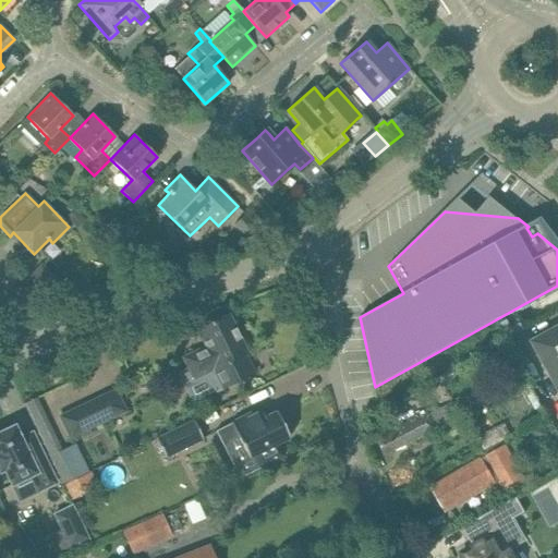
[(234,225),(242,233),(253,222),(245,214),(234,225)]
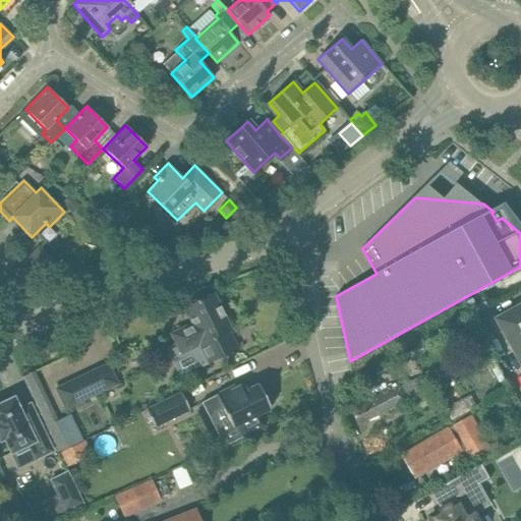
[(26,261),(50,282),(63,269),(39,246),(26,261)]
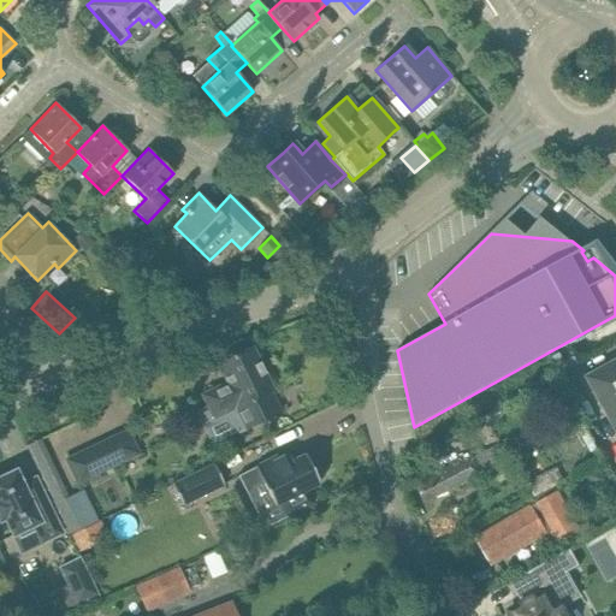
[(280,413),(270,391),(273,390),(252,347),(217,363),(226,383),(201,395),(213,419),(227,412),(238,433),(280,413)]
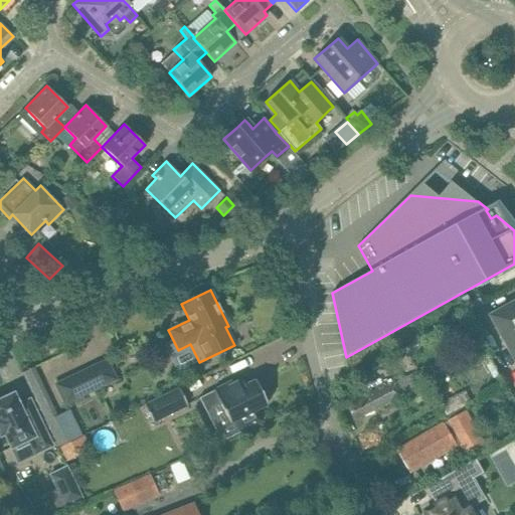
[(514,301),(498,310),(514,340),(514,301)]
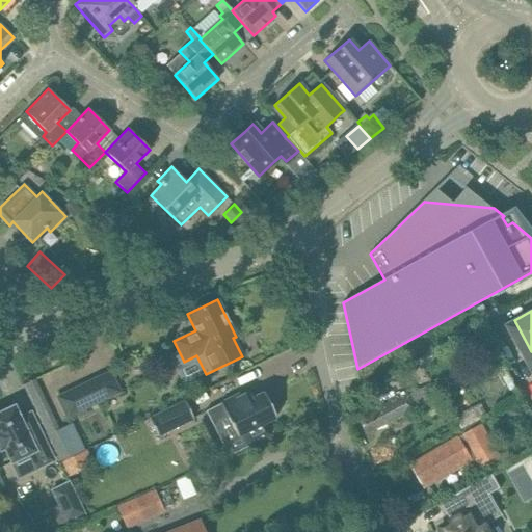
[(498,354),(483,329),(470,337),(472,340),(469,342),(470,344),(467,346),(474,358),(485,352),(489,358),(498,354)]
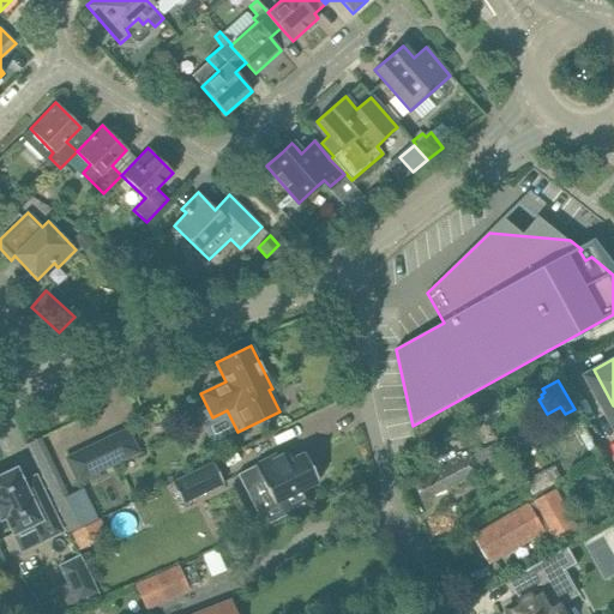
[(77,481),(120,459),(108,437),(65,457),(77,481)]
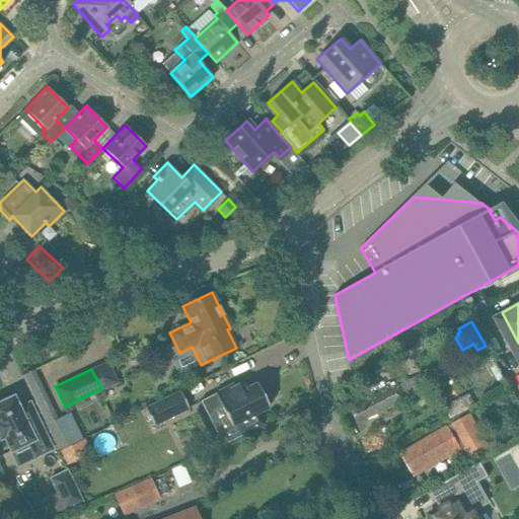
[(273,402),(263,383),(258,385),(256,383),(246,388),(241,380),(201,400),(207,414),(221,406),(231,426),(236,424),(241,434),(222,444),(222,445),(264,424),(257,413),(269,406),(268,404),(273,402)]
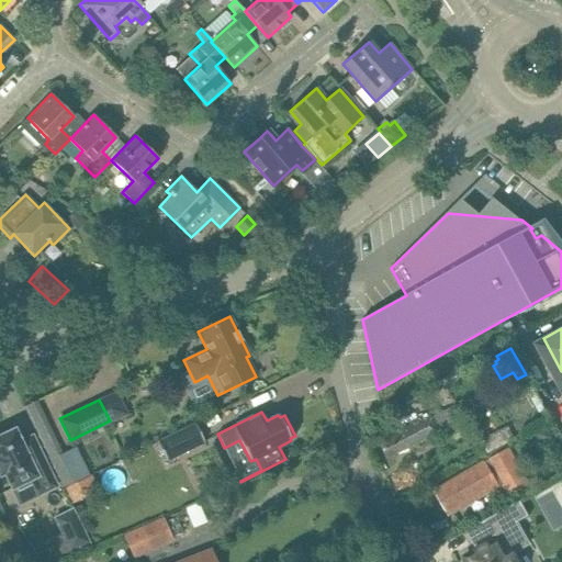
[(388,459),(407,449),(453,426),(446,412),(433,418),(430,414),(378,441),(388,459)]
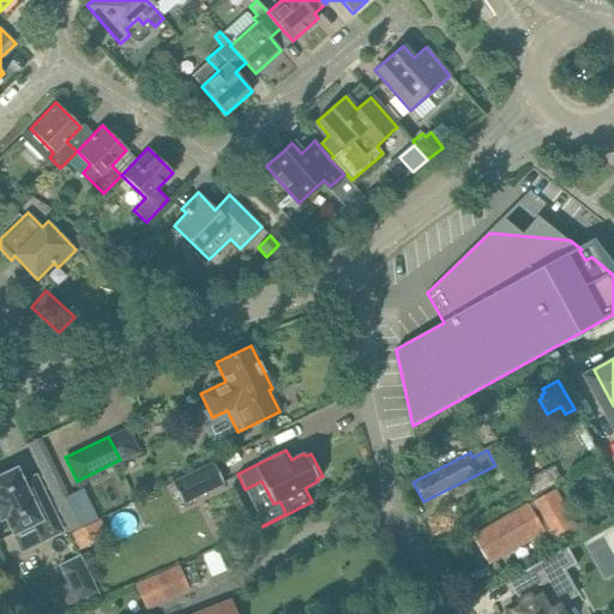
[(172,483),(181,503),(223,483),(214,463),(172,483)]
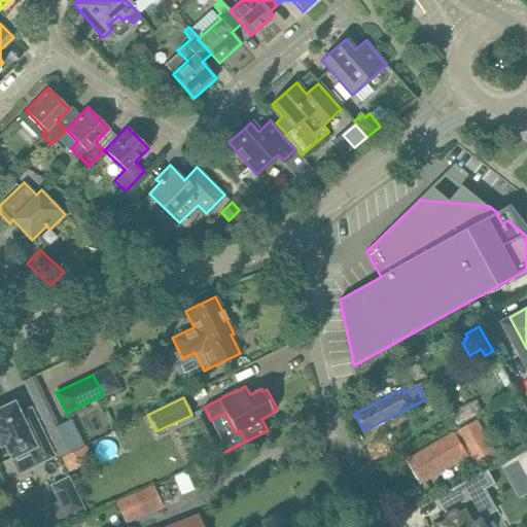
[(0,406),(0,445),(0,446),(4,444),(11,458),(29,450),(36,464),(54,456),(30,409),(20,414),(13,402),(8,405),(7,402),(0,406)]
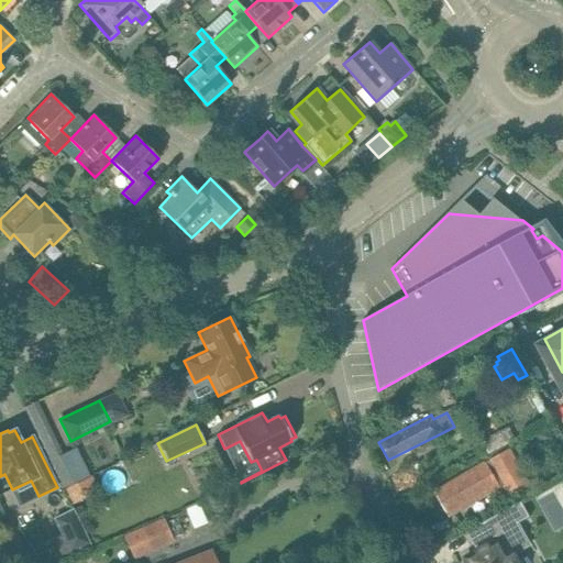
[(59,454),(72,483),(90,474),(77,446),(59,454)]
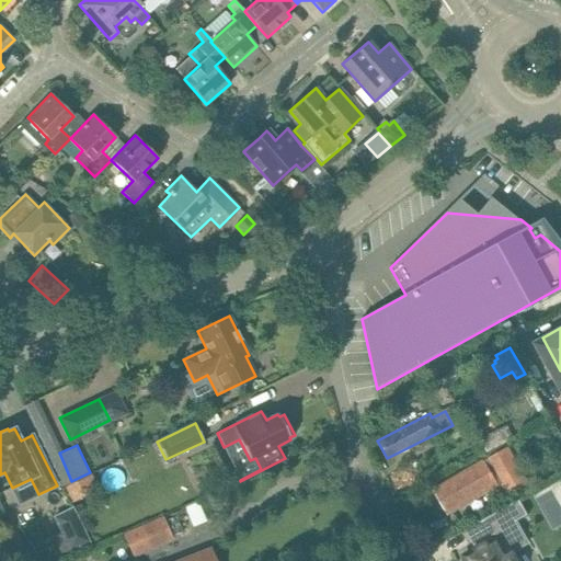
[(508,447),(489,458),(502,483),(508,494),(528,483),(508,447)]
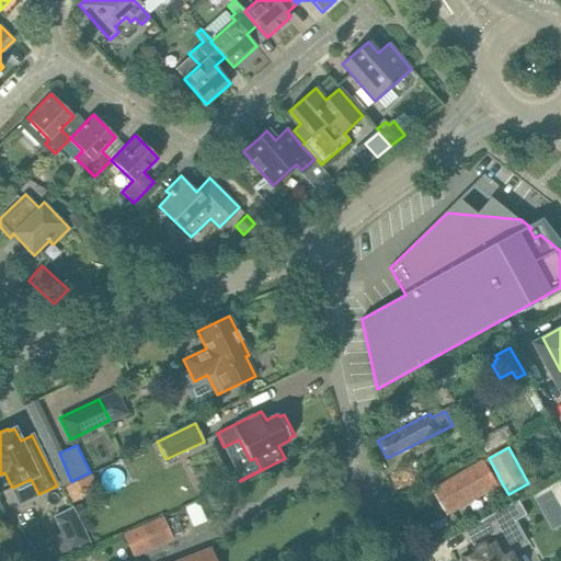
[(435,489),(448,514),(501,484),(488,459),(435,489)]
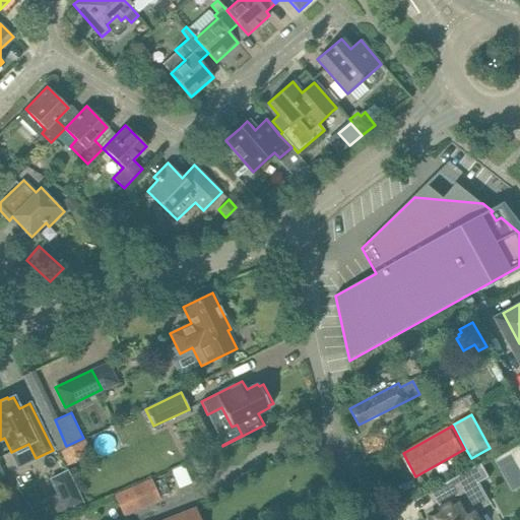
[(490,476),(481,462),(430,492),(431,493),(432,492),(441,509),(430,515),(433,519),(479,519),(474,511),(490,503),(478,482),(490,476)]
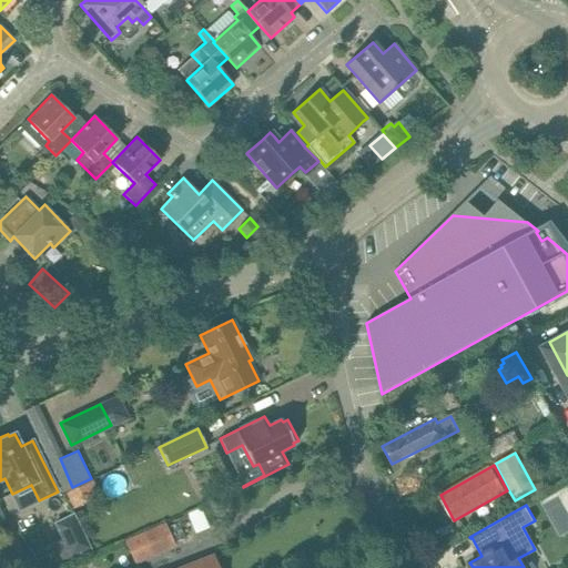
[(72,557),(91,548),(74,514),(56,524),(72,557)]
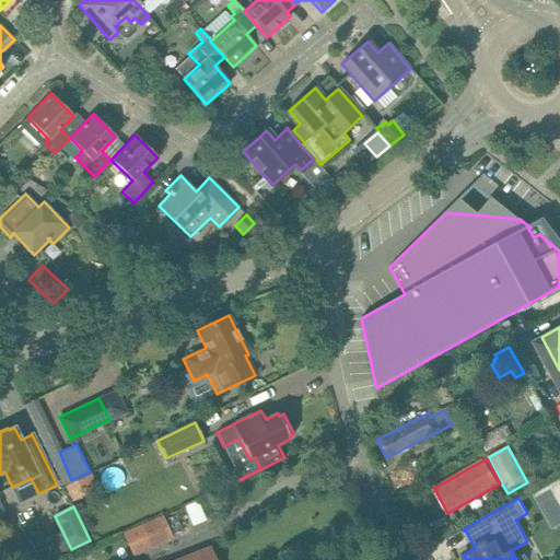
[(162,515),(124,532),(131,551),(170,534),(162,515)]
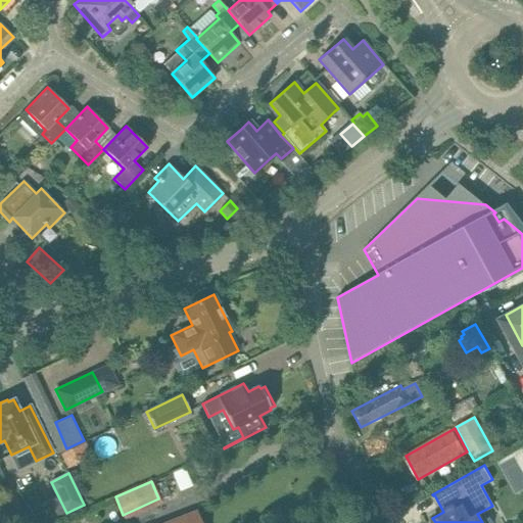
[(199,522),(196,512),(168,522),(199,522)]
